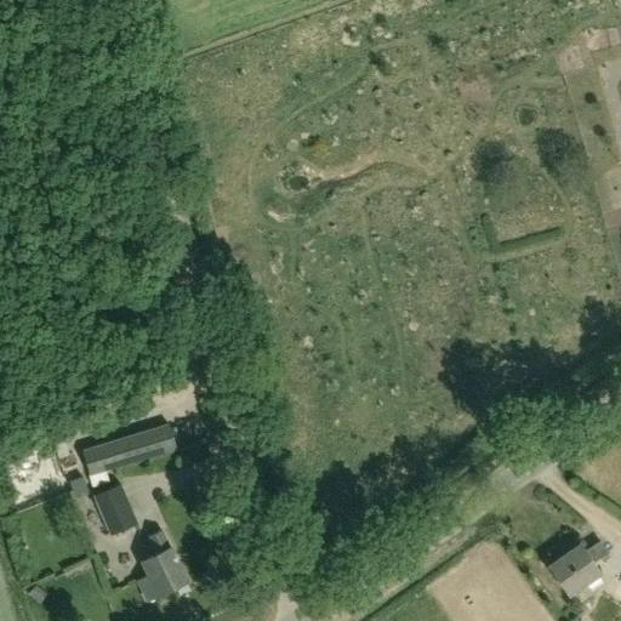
[(84,456),(90,476),(106,469),(151,456),(144,438),(84,456)]
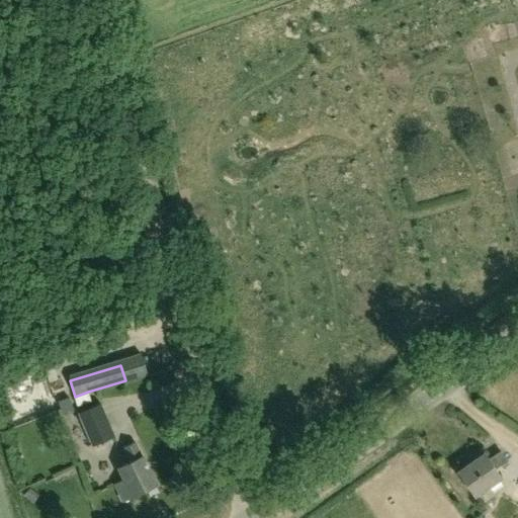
[(88,392),(75,397),(77,405),(90,401),(88,392)]
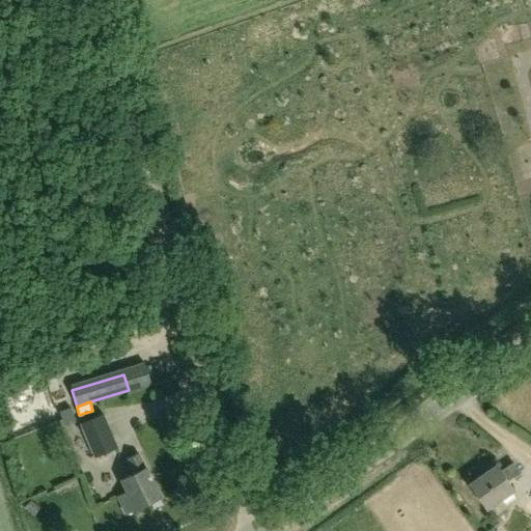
[(59,411),(63,423),(77,419),(72,406),(59,411)]
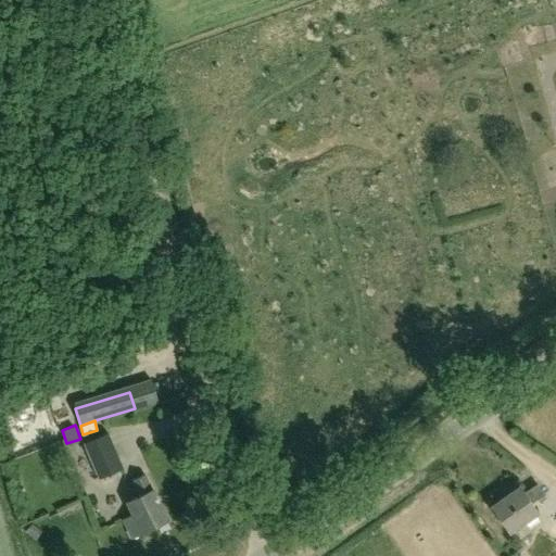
[(100,478),(124,468),(109,432),(85,443),(100,478)]
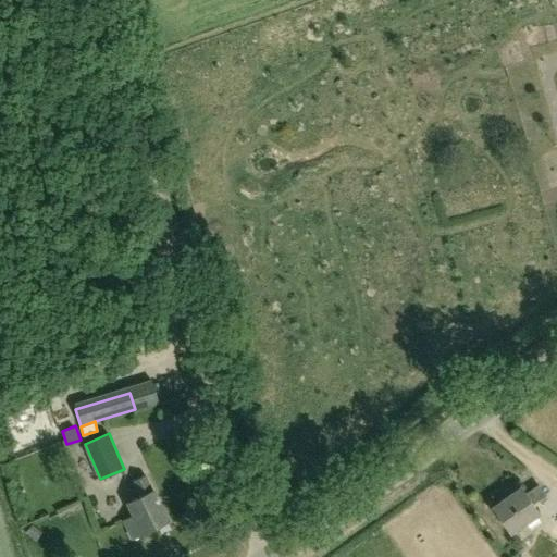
[(138,536),(172,516),(146,472),(134,479),(143,494),(130,502),(137,514),(127,519),(138,536)]
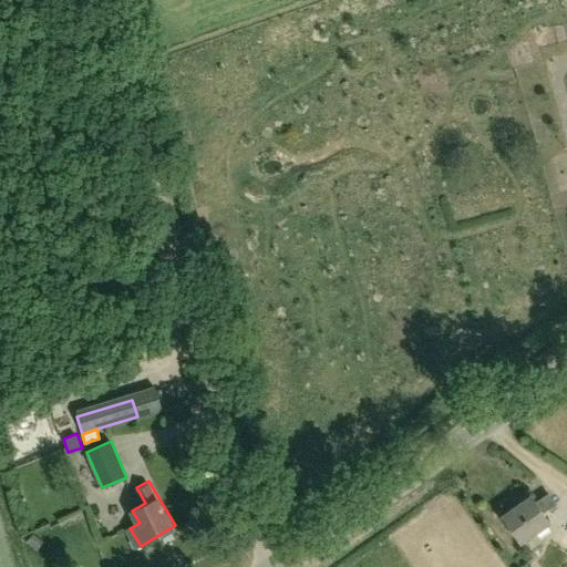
[(542,511),(554,502),(547,493),(535,501),(531,495),(501,515),(519,540),(548,521),(542,511)]
